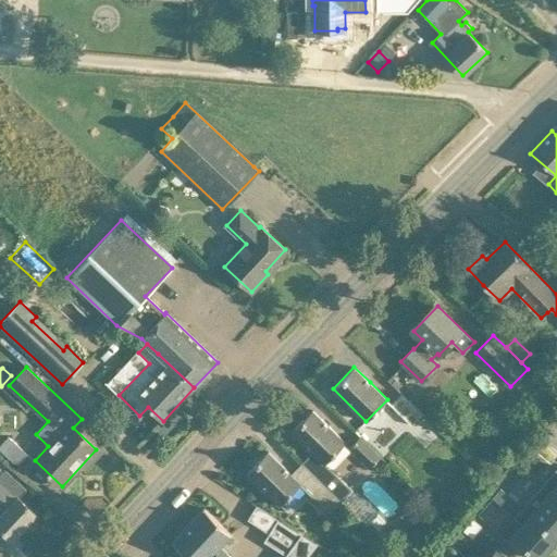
[(411,424),(422,413),(401,394),(391,405),(411,424)]
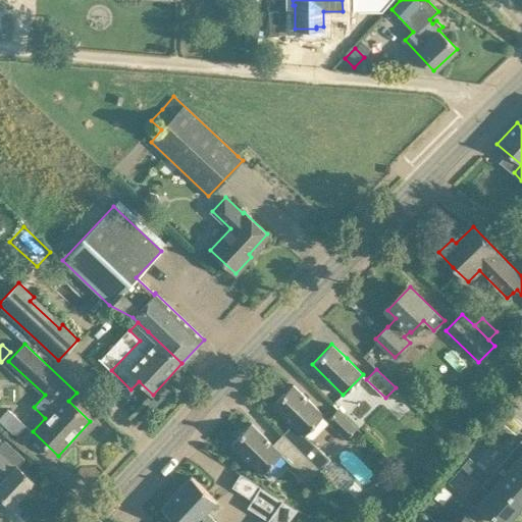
[(329,459),(305,434),(323,415),(293,384),(273,405),(293,424),(281,435),(300,452),(319,470),(329,459)]
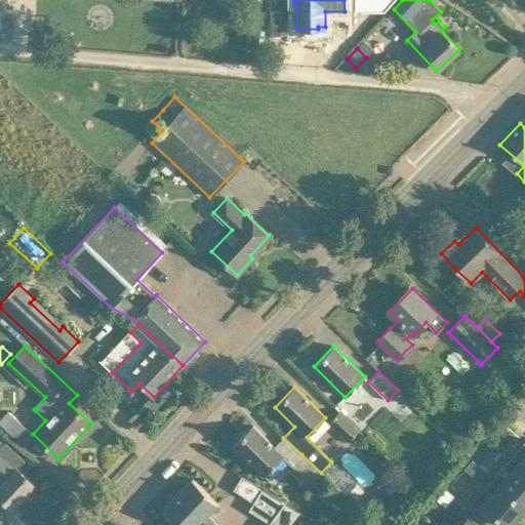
[(17,419),(8,411),(0,418),(0,423),(7,431),(17,419)]
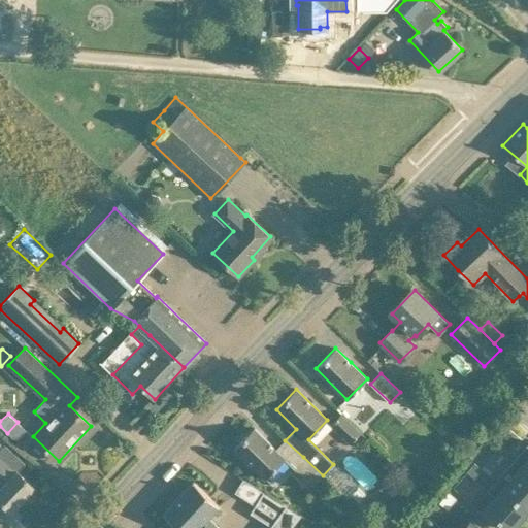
[(331,424),(351,443),(361,433),(341,414),(331,424)]
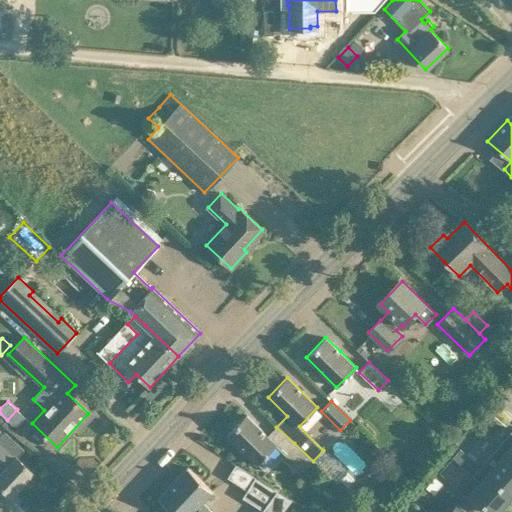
[(276,444),(260,429),(246,415),(227,435),(257,464),(276,444)]
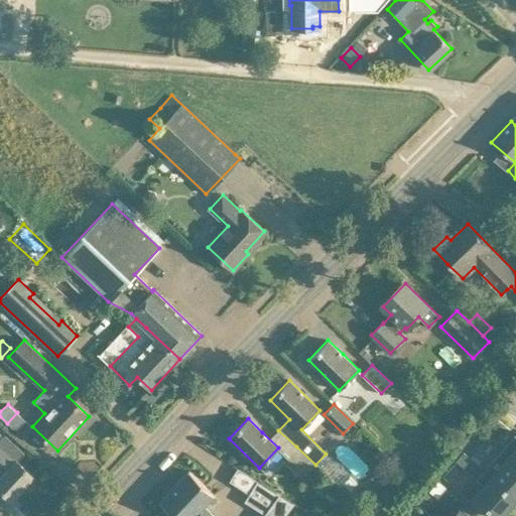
[(515,432),(500,452),(515,465),(515,432)]
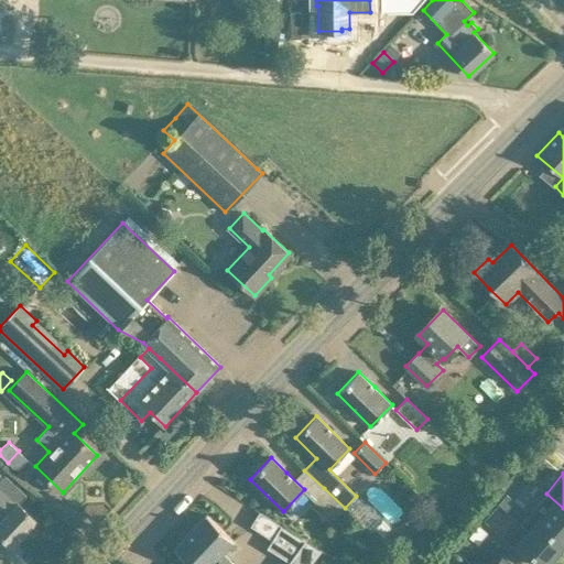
[(21,505),(20,503),(26,495),(3,475),(0,478),(0,517),(3,520),(0,523),(0,534),(12,546),(38,520),(21,505)]
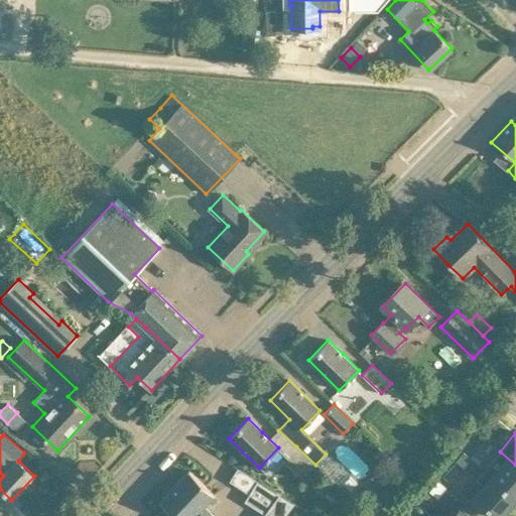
[(295,447),(286,457),(304,476),(315,465),(296,446),(295,447)]
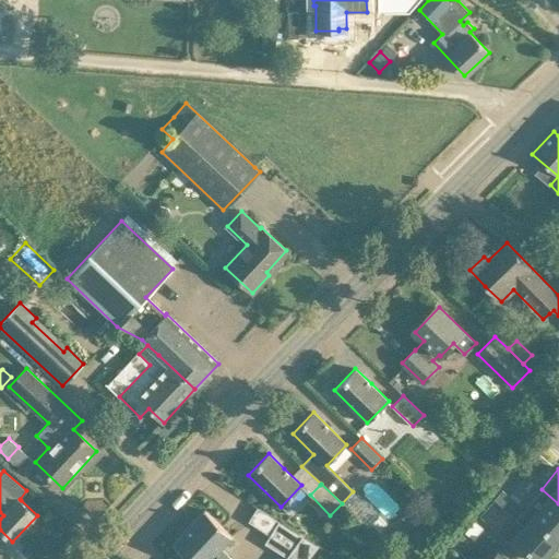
[(558,503),(542,489),(524,510),(558,540),(558,503)]
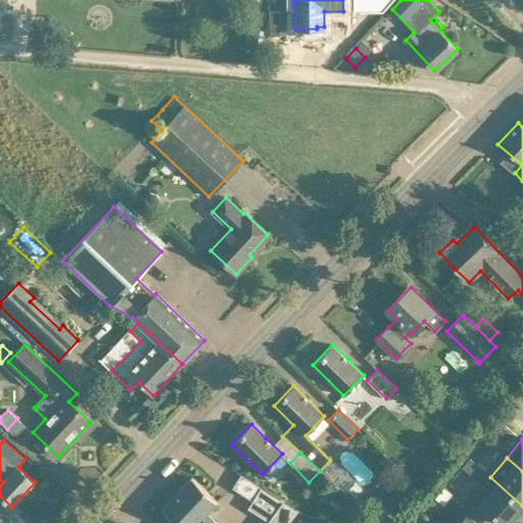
[(469,459),(462,467),(473,476),(480,468),(469,459)]
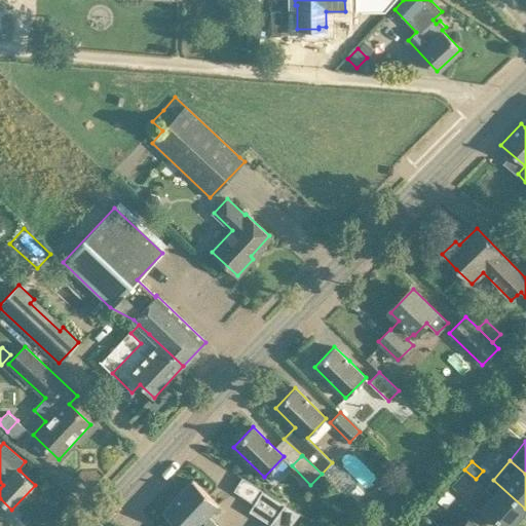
[(177,525),(217,525),(208,516),(219,504),(192,480),(162,511),(177,525)]
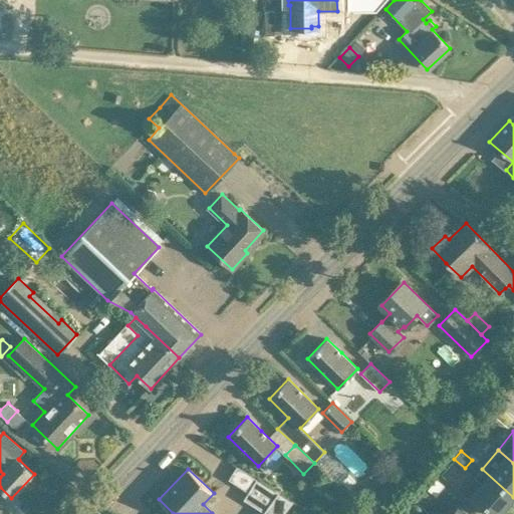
[(499,513),(513,497),(482,469),(474,477),(481,484),(472,495),(493,513),(499,513)]
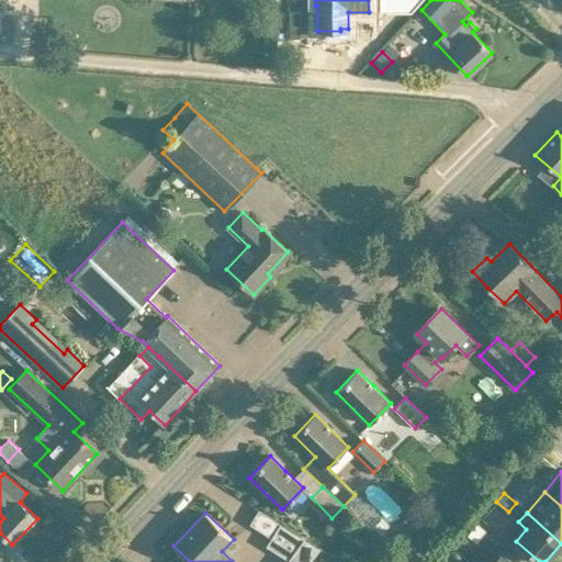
[(381,519),(369,530),(377,538),(389,527),(381,519)]
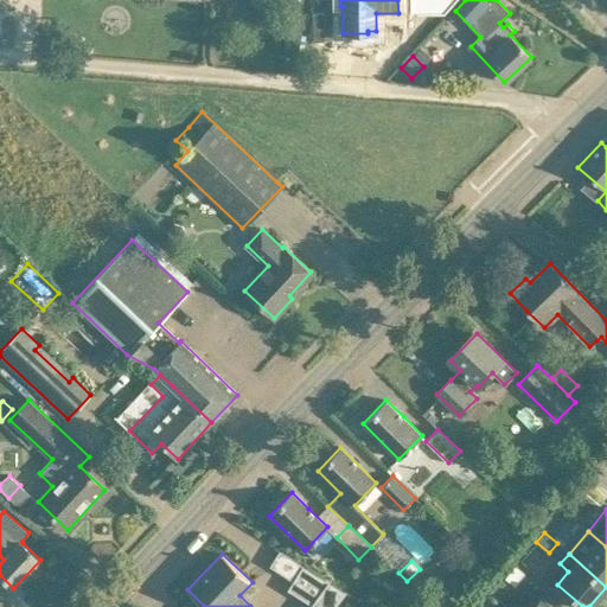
[(313,606),(328,582),(301,564),(286,588),(313,606)]
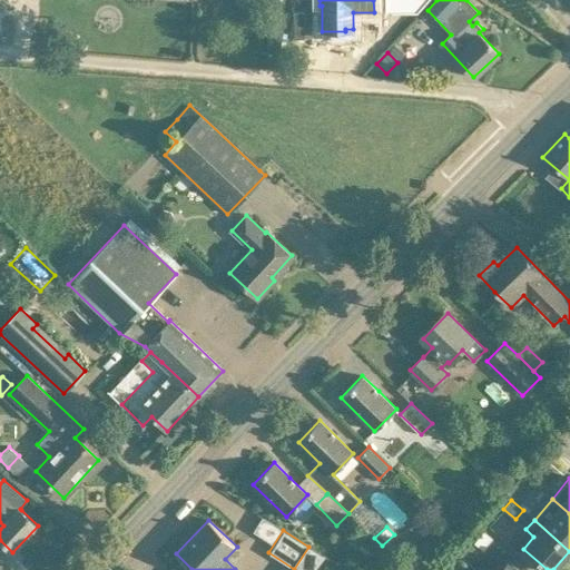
[(484,531),(474,543),(483,551),(493,539),(484,531)]
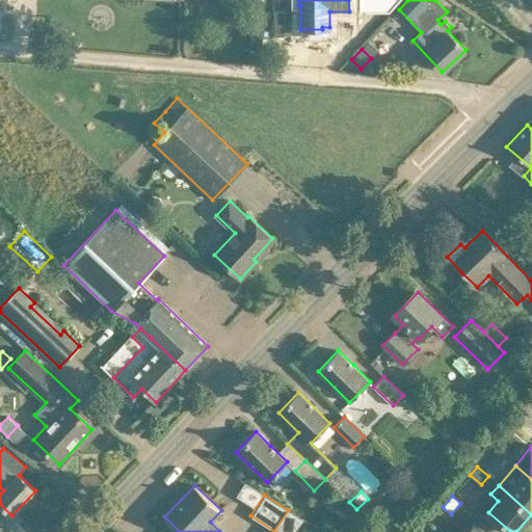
[(290,531),(323,531),(325,530),(295,520),(290,531)]
